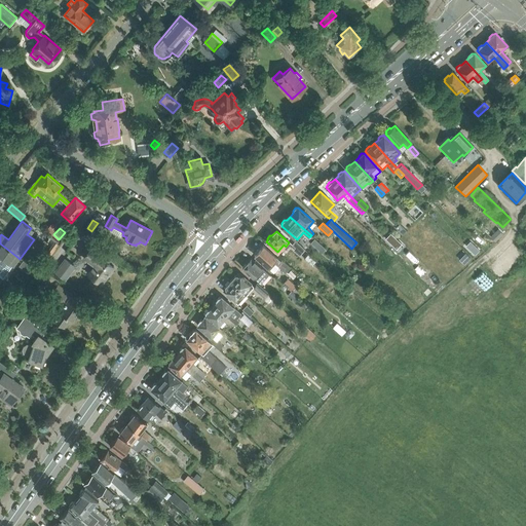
[(501,235),(497,231),(490,238),(494,242),(501,235)]
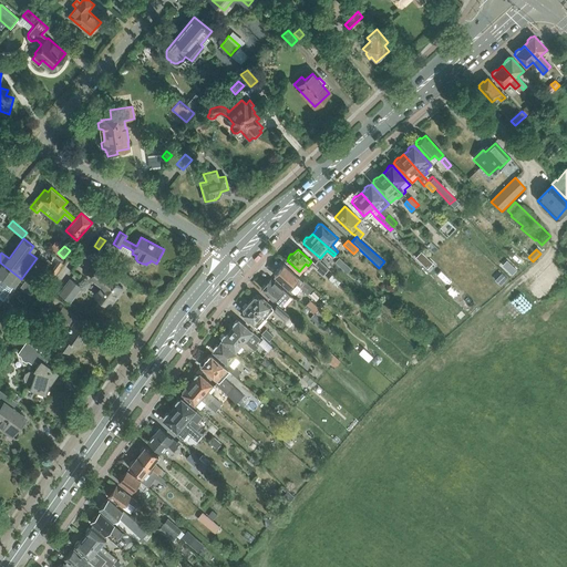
[(85,256),(93,261),(98,256),(90,250),(85,256)]
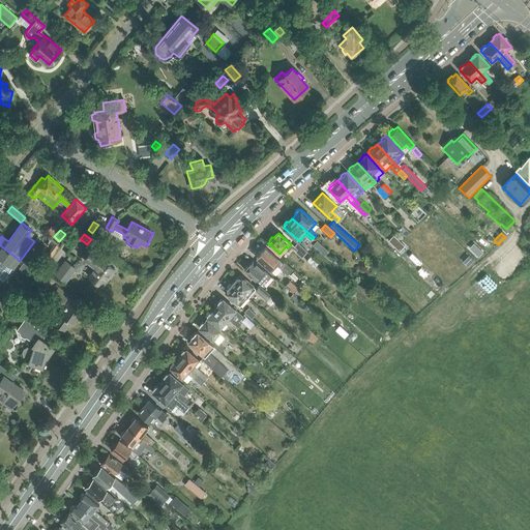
[(51,259),(59,248),(49,238),(45,243),(53,251),(48,256),(51,259)]
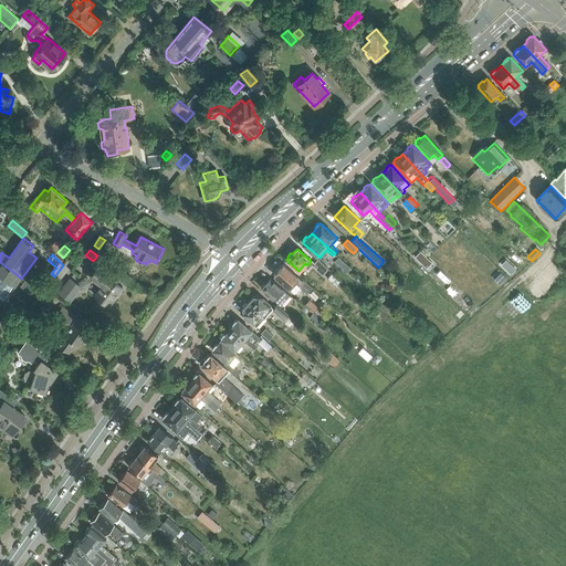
[(344,263),(338,257),(334,261),(341,268),(344,263)]
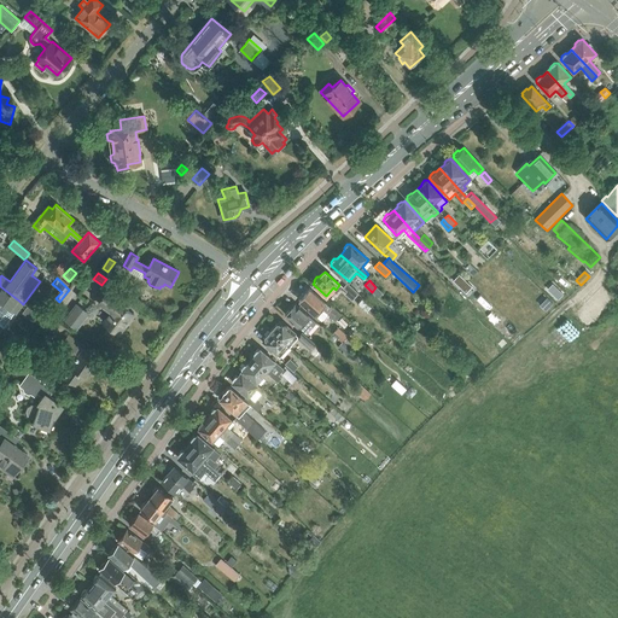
[(347,284),(343,289),(347,292),(345,295),(351,301),(357,293),(347,284)]
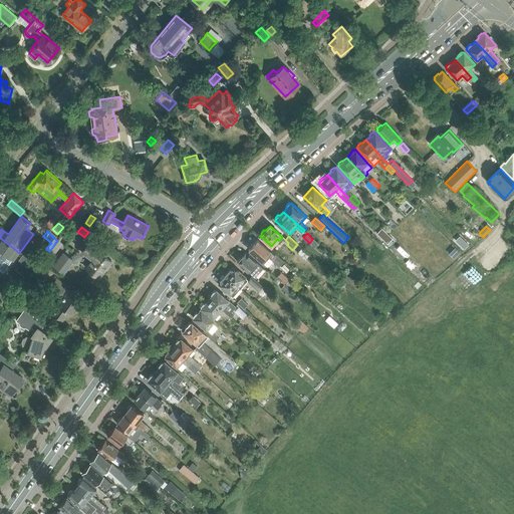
[(18,252),(0,238),(0,270),(3,272),(18,252)]
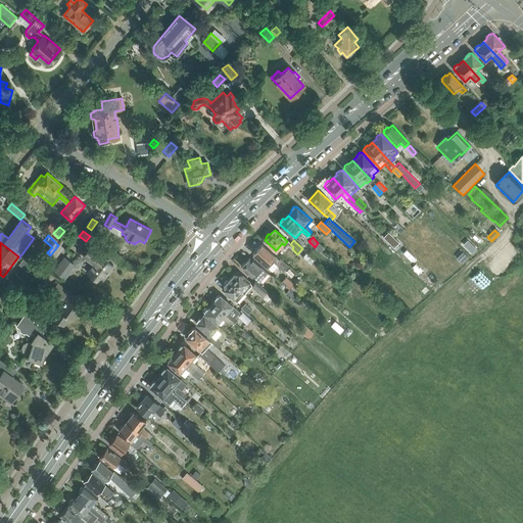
[(289,266),(286,264),(280,258),(279,259),(275,255),(262,244),(252,254),(266,266),(269,268),(273,272),(278,266),(284,272),(289,266)]
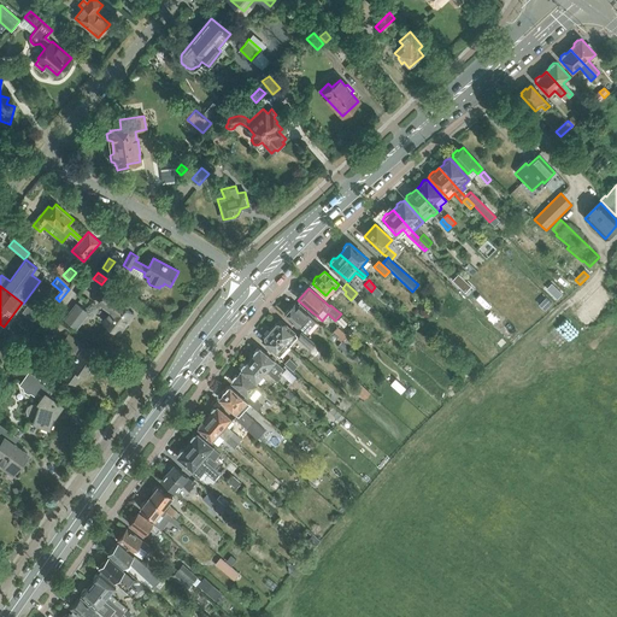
[(105,289),(98,300),(111,311),(103,322),(118,334),(124,327),(123,325),(133,313),(127,310),(129,307),(117,299),(105,289)]
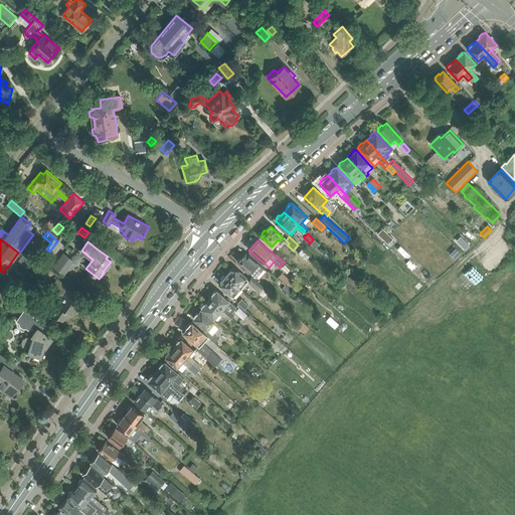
[(385,251),(381,247),(376,252),(380,256),(385,251)]
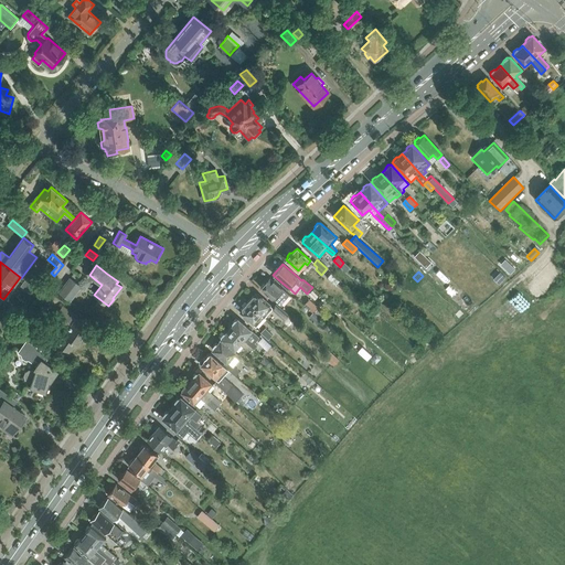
[(500,272),(493,279),(499,285),(505,277),(500,272)]
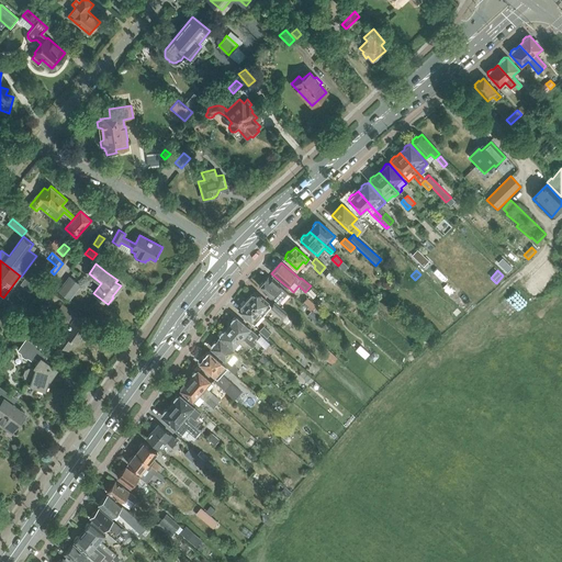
[(334,283),(337,279),(328,271),(325,276),(334,283)]
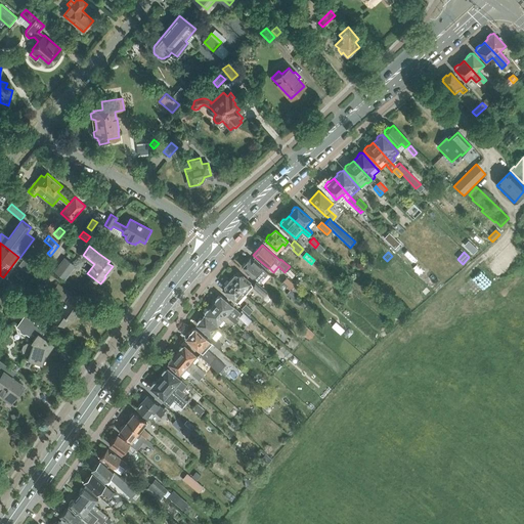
[(64,257),(54,270),(64,278),(75,265),(64,257)]
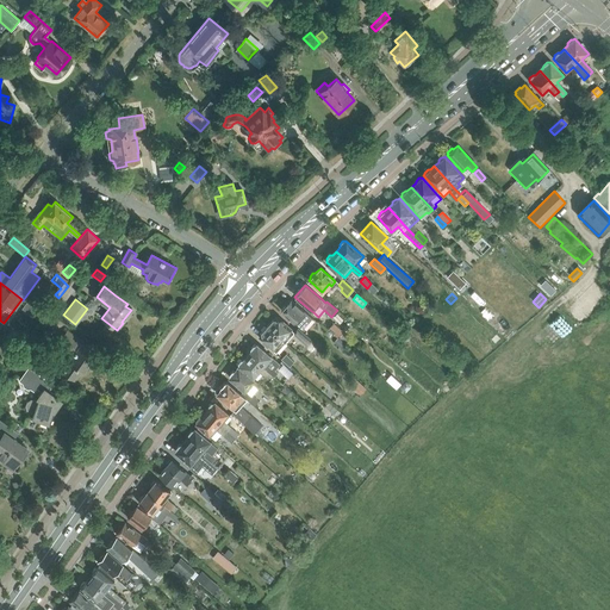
[(281,311),(294,323),(294,322),(302,330),(312,318),(304,310),(304,311),(291,299),(281,311)]
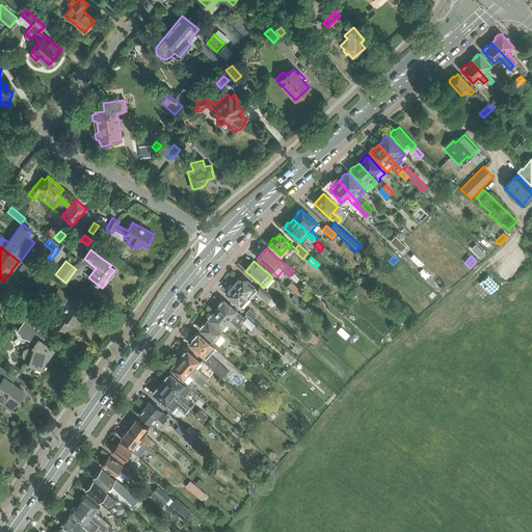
[(30,269),(27,273),(35,280),(38,275),(30,269)]
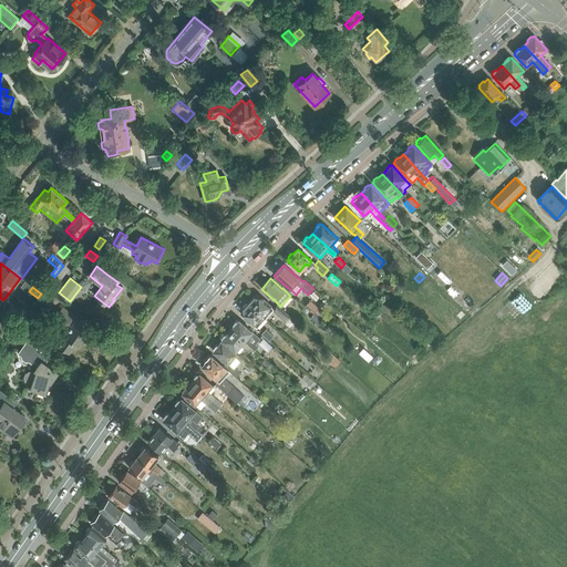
[(276,305),(274,308),(258,295),(249,303),(265,318),(271,309),(286,321),(289,318),(276,305)]
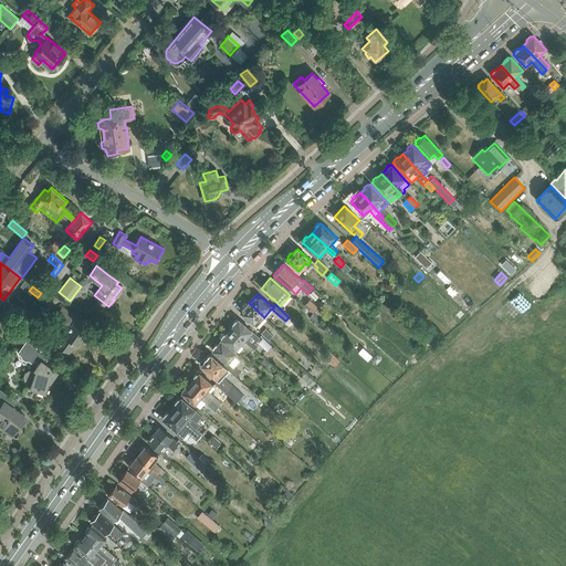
[(310,299),(304,304),(313,313),(317,307),(310,299)]
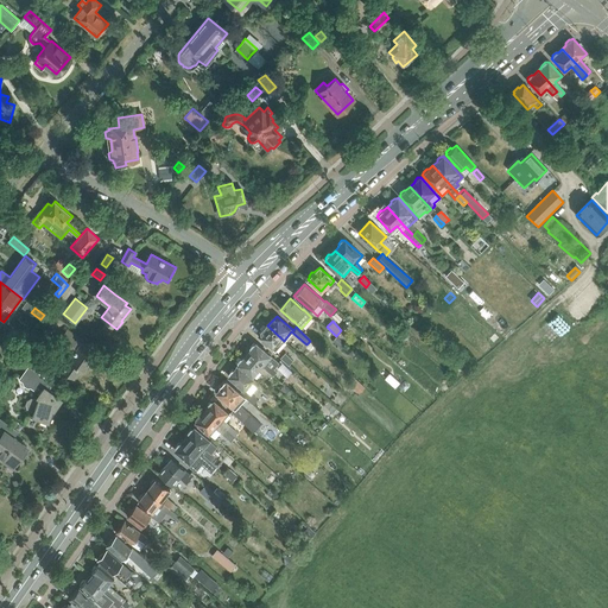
[(274,352),(284,341),(267,325),(258,336),(274,352)]
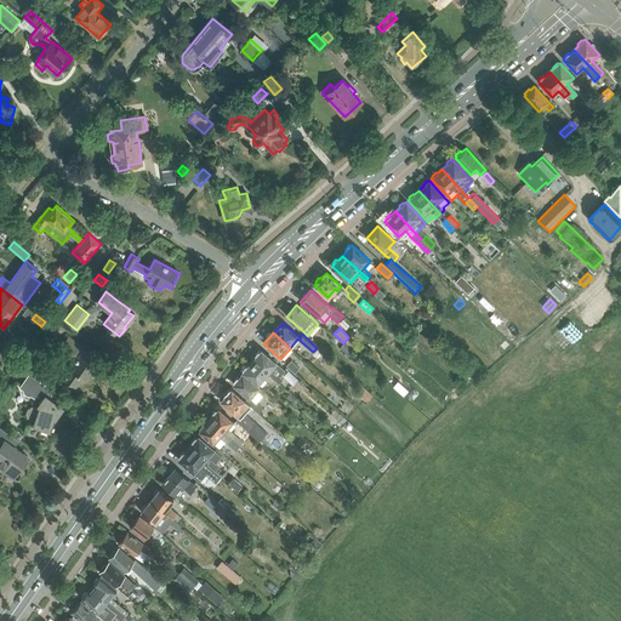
[(92,353),(69,336),(58,351),(75,363),(64,379),(72,383),(77,388),(84,379),(86,380),(98,362),(91,355),(92,353)]
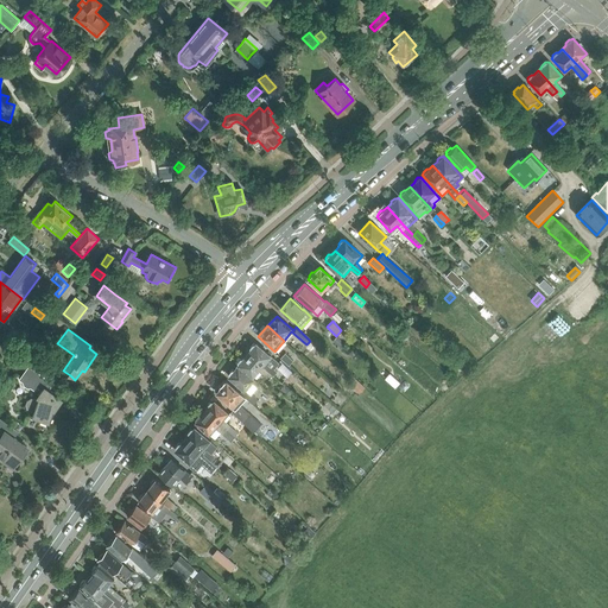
[(343,331),(339,336),(346,342),(349,336),(343,331)]
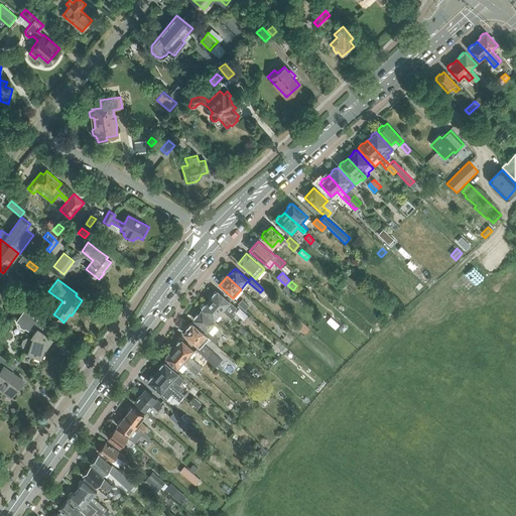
[(298,298),(285,286),(282,289),(295,301),(298,298)]
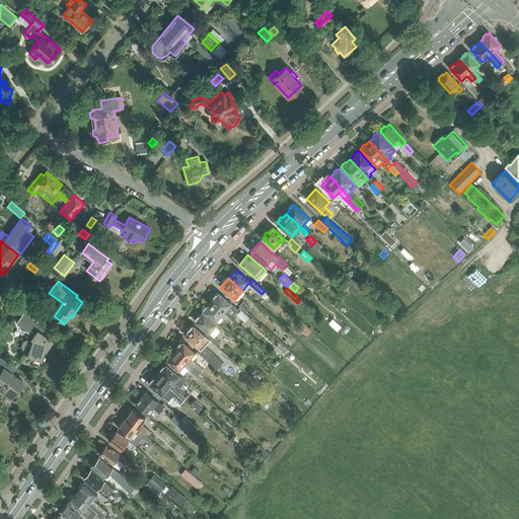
[(236,317),(234,315),(238,310),(218,292),(217,293),(216,293),(213,296),(213,298),(210,301),(223,312),(230,318),(233,321),(236,317)]
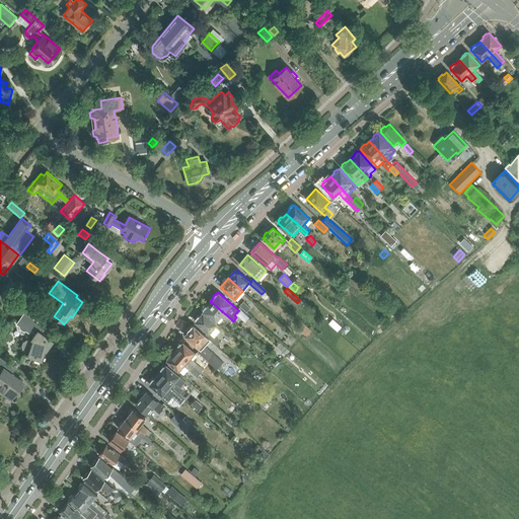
[(215,321),(220,316),(227,322),(230,318),(223,312),(210,301),(207,305),(205,306),(203,308),(203,310),(202,311),(222,327),(216,322),(215,321)]
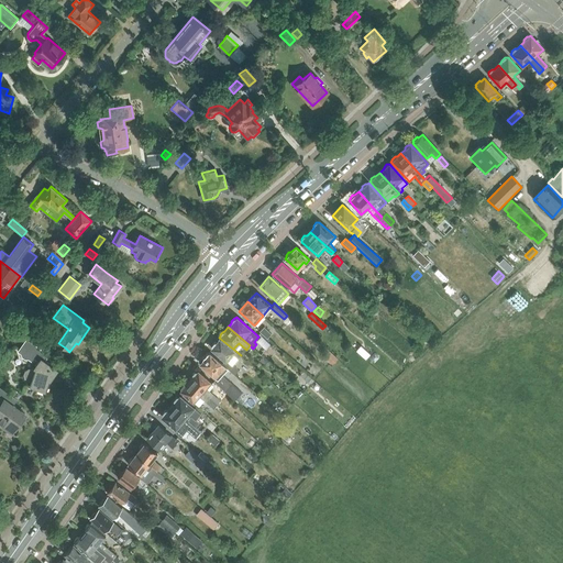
[(264,328),(260,332),(267,339),(272,334),(264,328)]
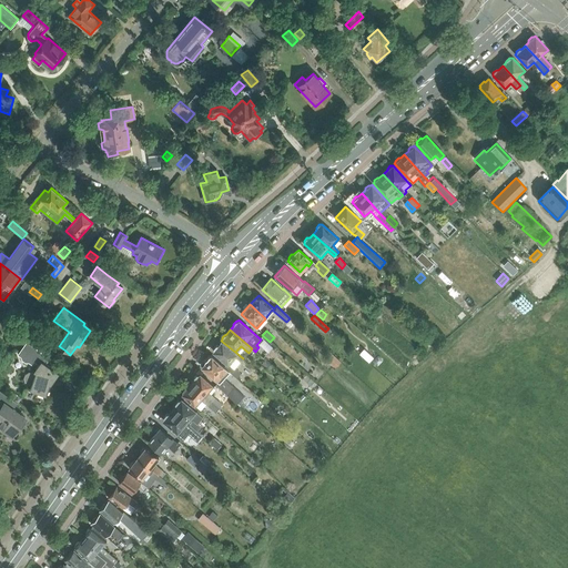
[(227,369),(236,378),(241,373),(235,368),(243,358),(221,341),(217,345),(215,345),(213,348),(214,351),(213,351),(227,364),(224,367),(227,369)]
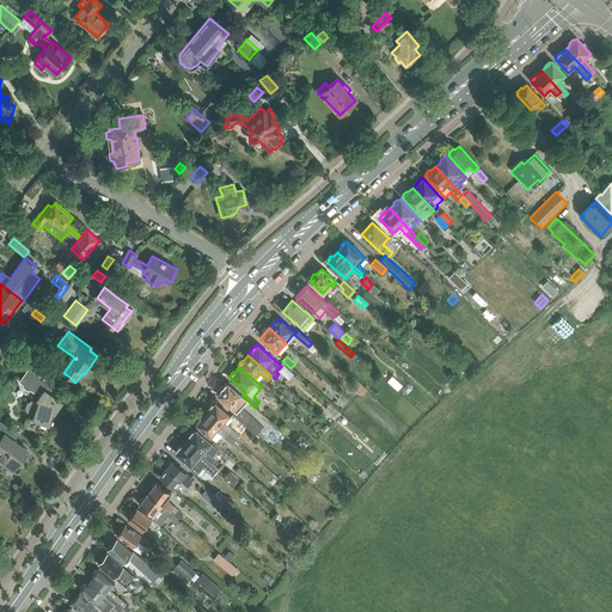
[(43,378),(30,368),(19,381),(23,384),(24,387),(28,390),(31,390),(35,391),(37,387),(42,380),(43,378)]
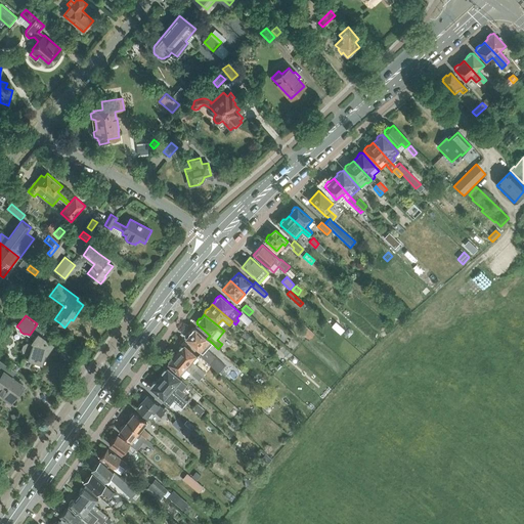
[(336,321),(332,326),(340,335),(345,330),(336,321)]
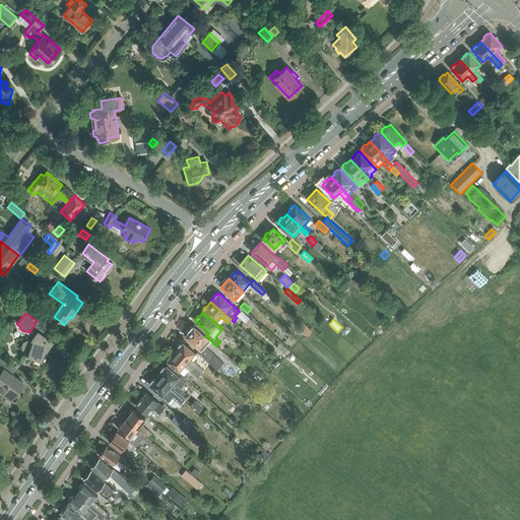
[(46,351),(54,341),(43,333),(46,328),(37,321),(36,323),(31,329),(36,333),(31,339),(33,340),(33,341),(29,340),(27,340),(25,341),(23,342),(22,344),(22,347),(23,348),(24,349),(26,350),(28,351),(27,355),(43,361),(46,351)]
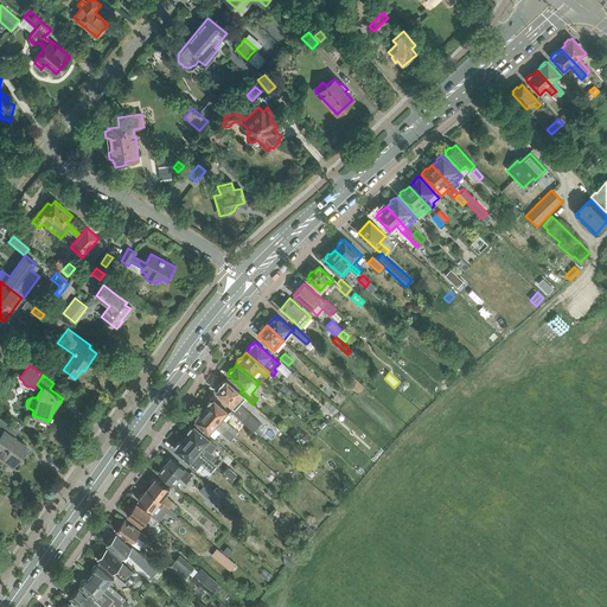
[(359,394),(364,388),(360,384),(351,376),(346,382),(359,394)]
